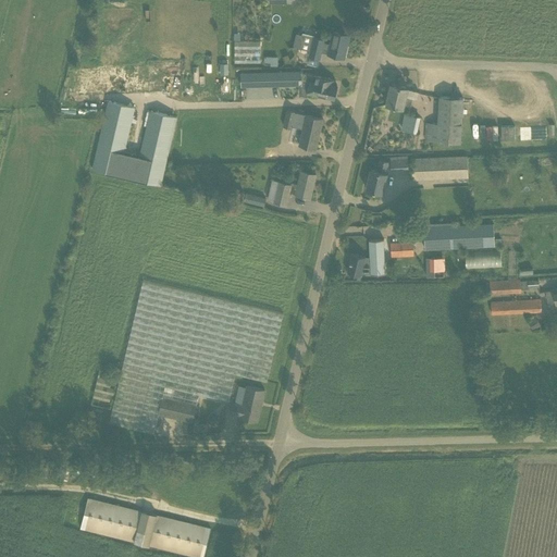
[(327,53),(343,58),(344,58),(349,35),(333,31),(330,45),(323,42),(324,39),(302,34),(299,48),(310,50),(308,57),(319,60),(321,52),(327,53)]
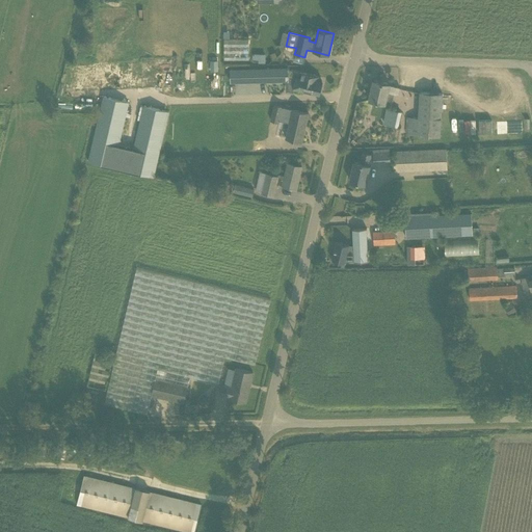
[(143,62),(75,64),(76,79),(94,79),(94,88),(163,86),(163,76),(163,56),(142,57),(143,62)]
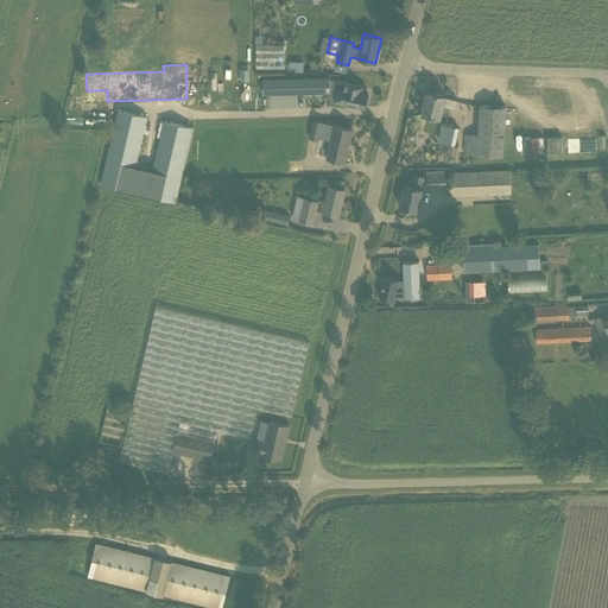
[(329,77),(263,78),(264,93),(264,94),(330,93),(329,77)]
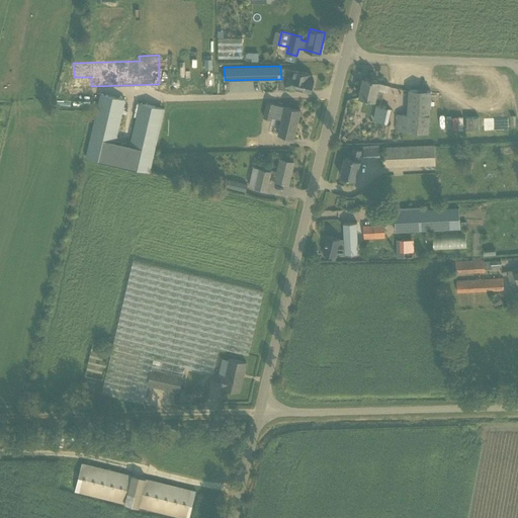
[(312,75),(289,69),(285,87),(296,90),(296,88),(311,91),(314,79),(310,78),(310,75),(312,75)]
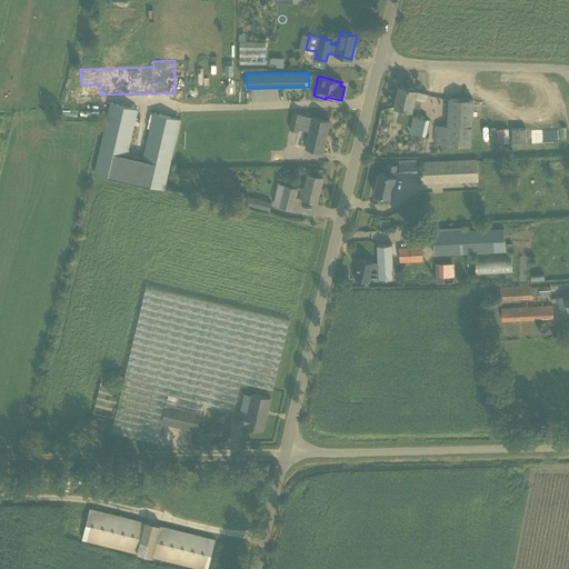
[(426,102),(428,93),(416,91),(417,90),(400,86),(395,107),(411,110),(413,100),(426,102)]
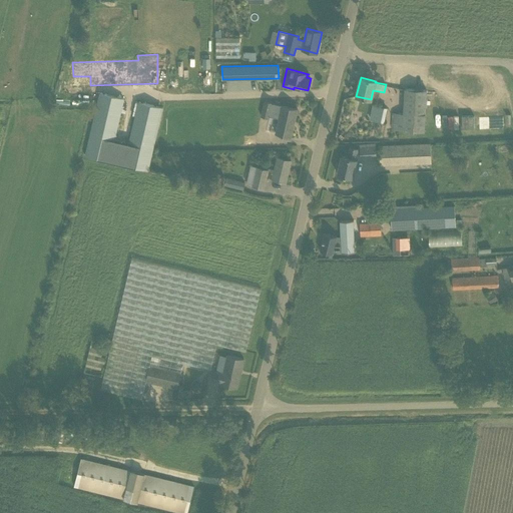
[(405,89),(404,113),(403,129),(424,130),(426,90),(405,89)]
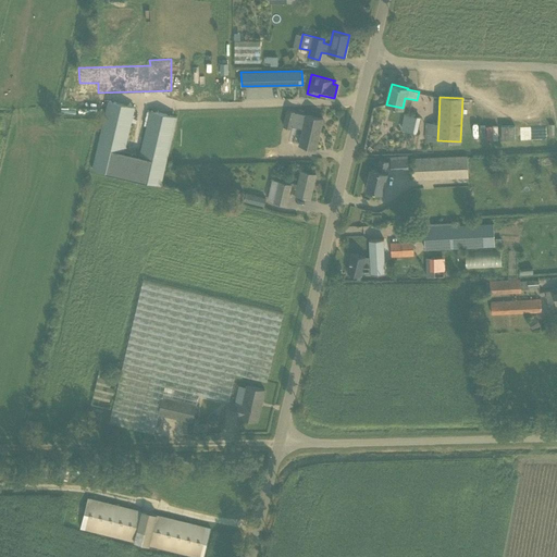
[(91,169),(134,178),(161,185),(177,116),(150,110),(139,156),(125,152),(136,107),(108,100),(108,102),(106,113),(91,169)]
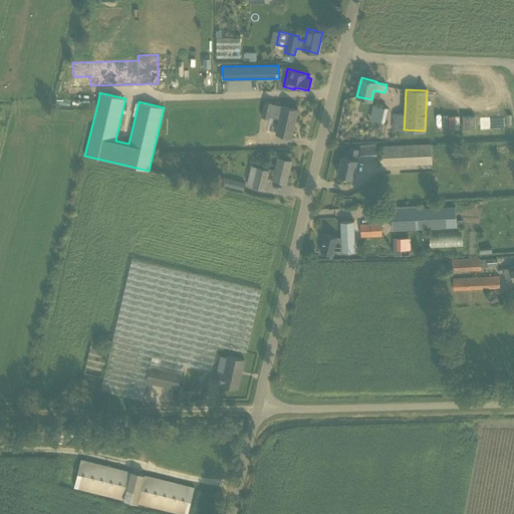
[(270,116),(273,103),(274,102),(265,100),(261,116),(270,118),(270,116)]
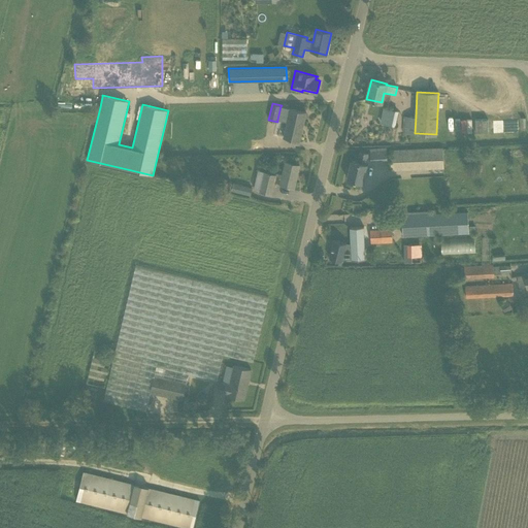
[(306,112),(290,108),(288,120),(283,137),(299,140),(306,112)]
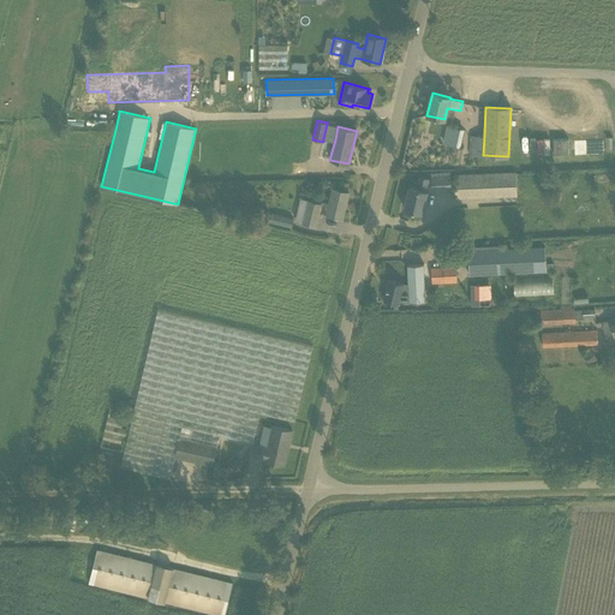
[(463,129),(457,127),(453,144),(459,145),(463,129)]
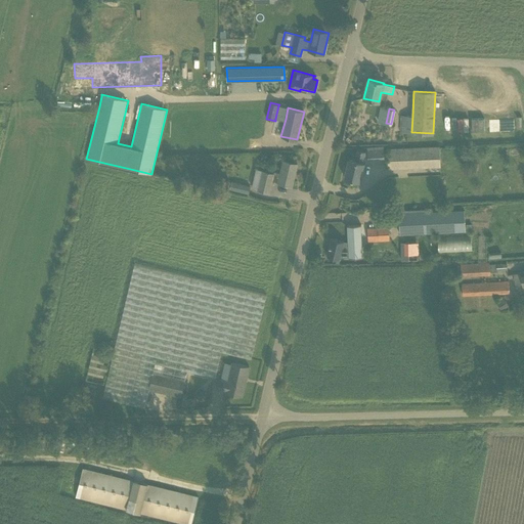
[(518,117),(471,119),(472,131),(519,130),(518,117)]
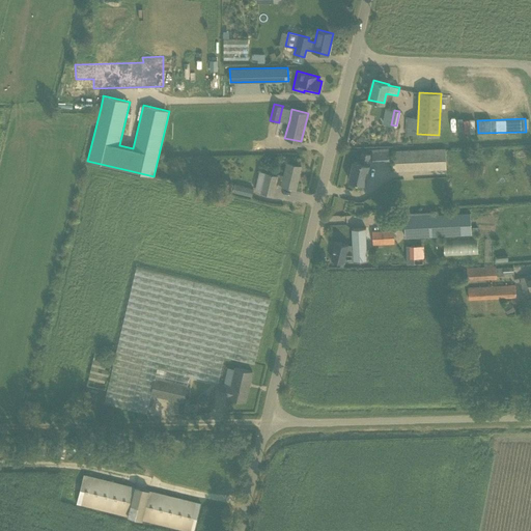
[(446,148),(392,150),(393,171),(447,169),(446,148)]
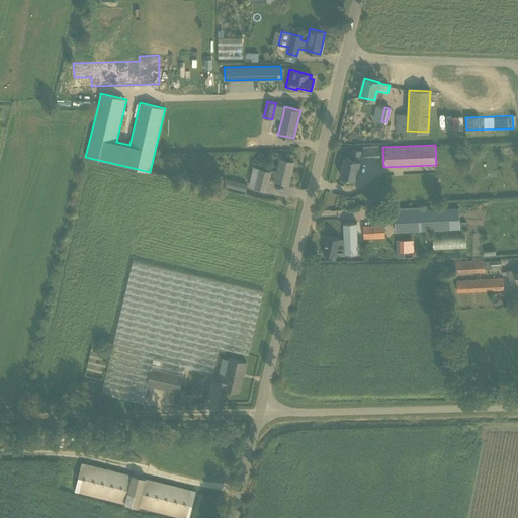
[(360,151),(353,149),(351,159),(345,157),(341,176),(355,179),(360,161),(358,160),(360,151)]
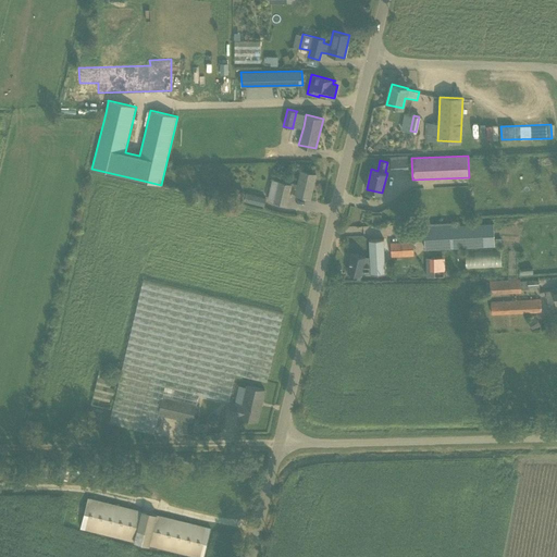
[(310,198),(316,174),(301,171),(297,187),(291,186),(292,184),(279,181),(273,202),(287,206),(289,194),(310,198)]
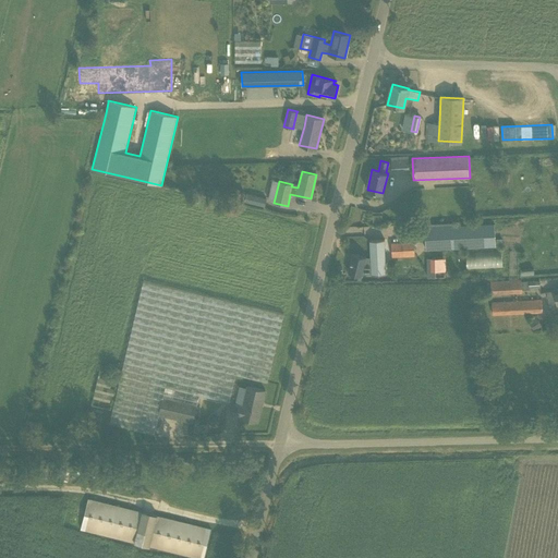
[(265,207),(265,205),(267,198),(247,193),(244,202),(265,207)]
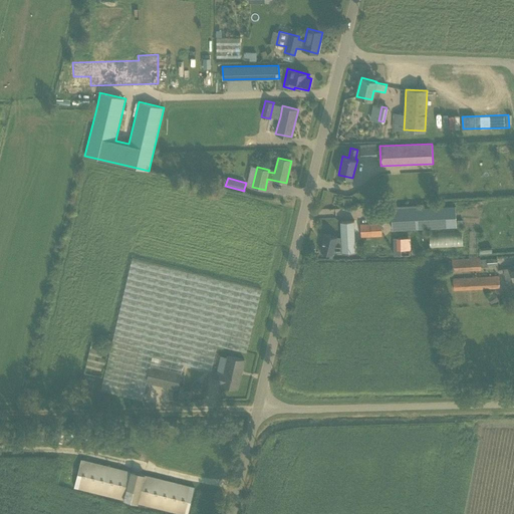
[(393,230),(457,227),(456,206),(392,209),(393,230)]
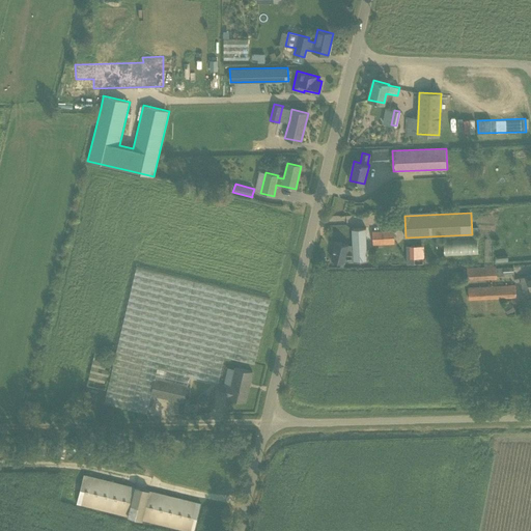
[(353,245),(352,245),(336,241),(331,259),(341,261),(344,262),(344,260),(353,260),(353,262),(367,261),(366,228),(352,229),(353,245)]
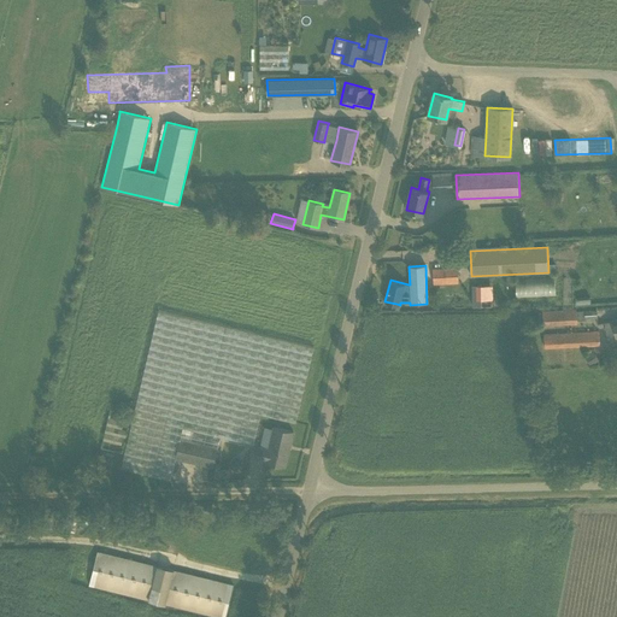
[(453,266),(433,269),(434,285),(459,283),(458,266),(453,266)]
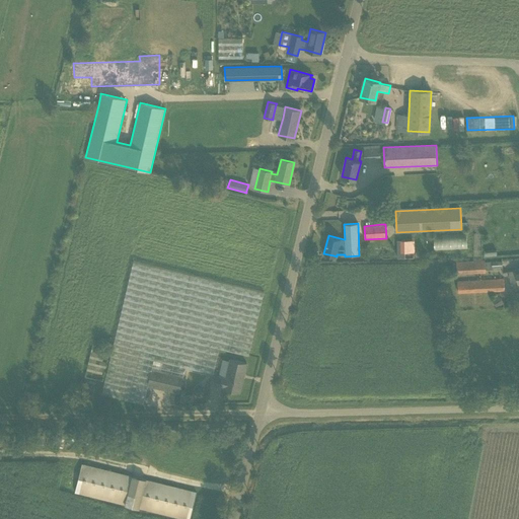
[(467,247),(467,234),(435,235),(435,248),(467,247)]
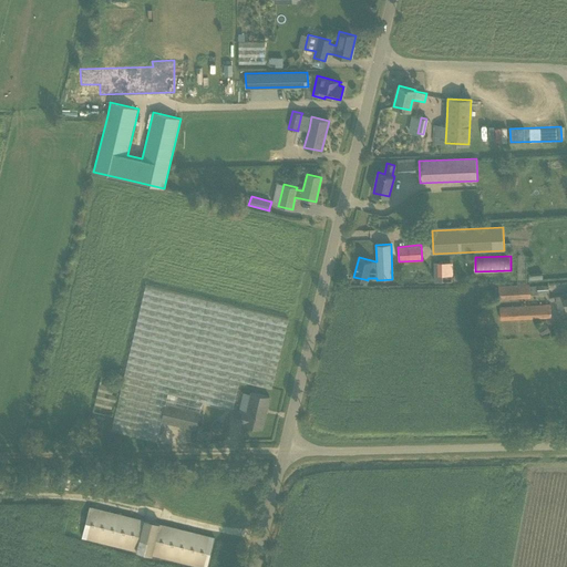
[(453,276),(453,263),(437,263),(437,276),(453,276)]
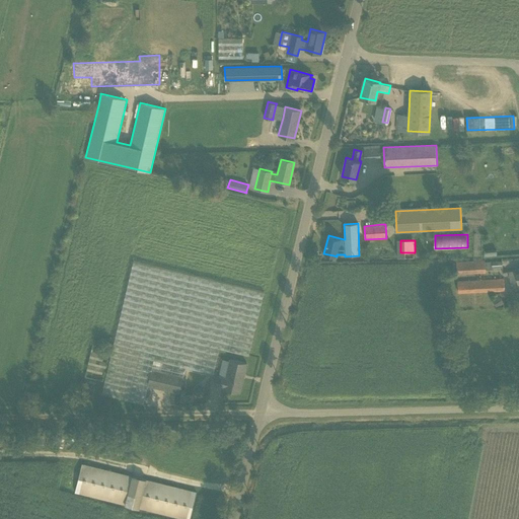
[(456,263),(456,276),(465,276),(465,274),(486,273),(485,261),(456,263)]
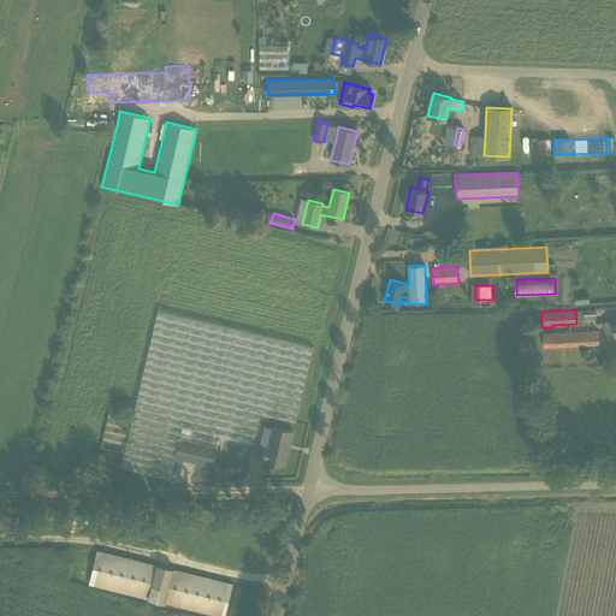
[(159,311),(124,456),(122,468),(170,479),(176,457),(182,438),(218,446),(220,436),(253,443),(260,414),(295,422),(313,348),(159,311)]
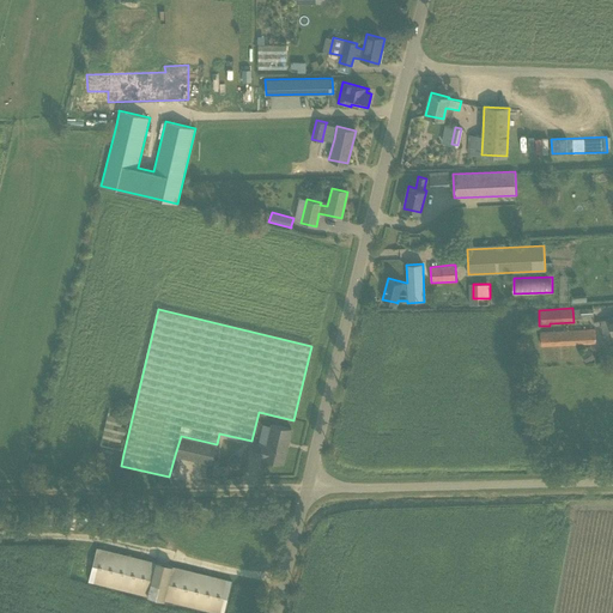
[(595,329),(541,332),(541,346),(596,344),(595,329)]
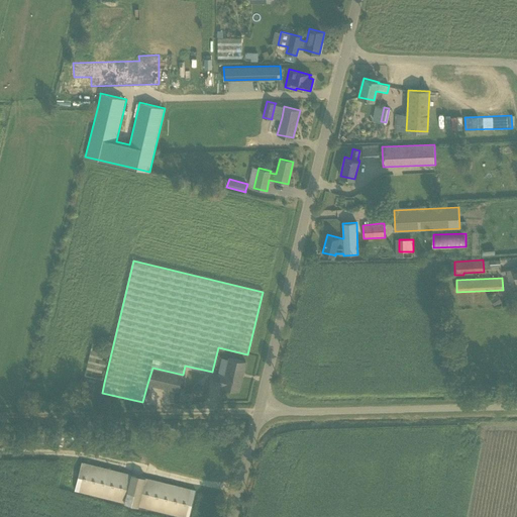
[(500,303),(496,296),(490,300),(495,307),(500,303)]
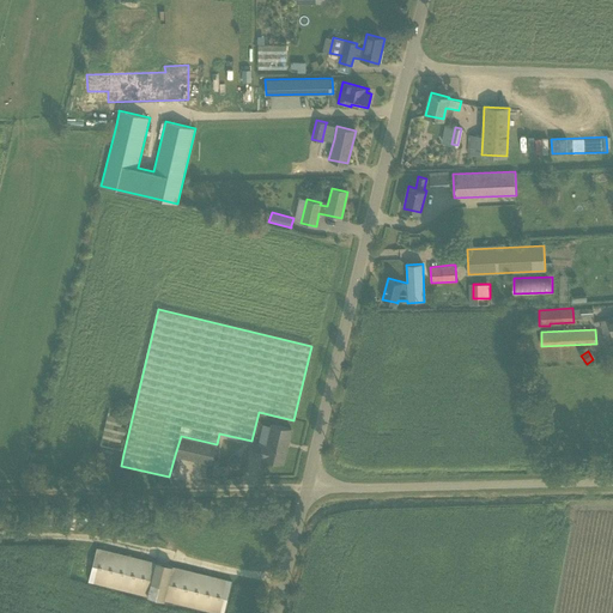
[(542,414),(552,412),(550,399),(540,401),(542,414)]
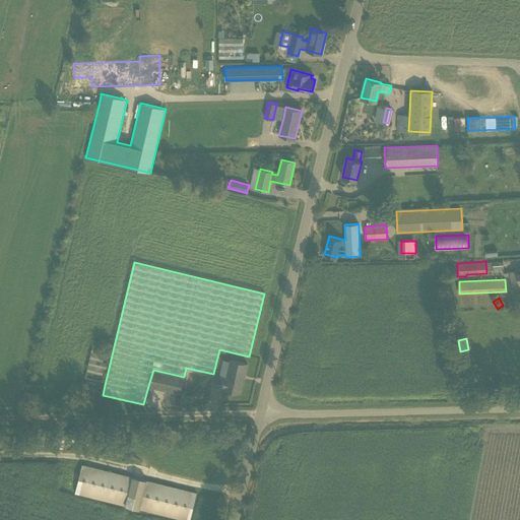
[(226,378),(216,375),(214,385),(224,387),(223,389),(241,393),(247,364),(231,361),(226,378)]
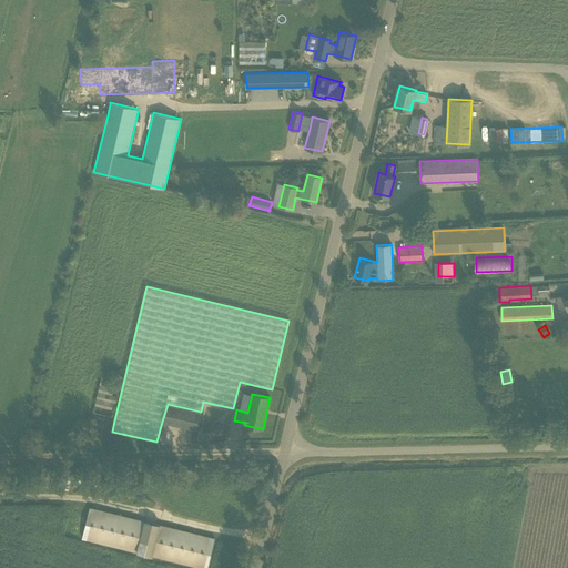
[(168,404),(162,422),(196,429),(201,412),(168,404)]
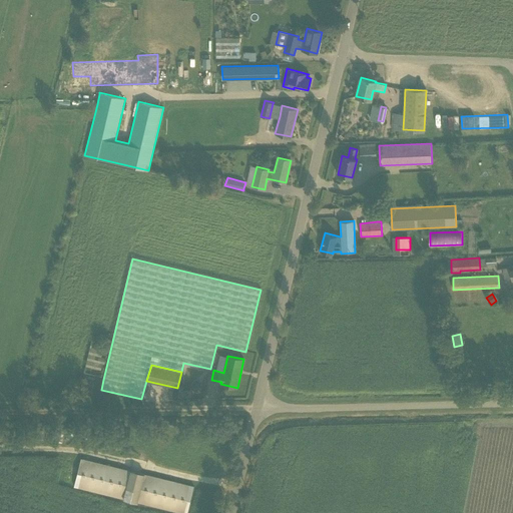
[(92,396),(94,386),(82,384),(80,394),(92,396)]
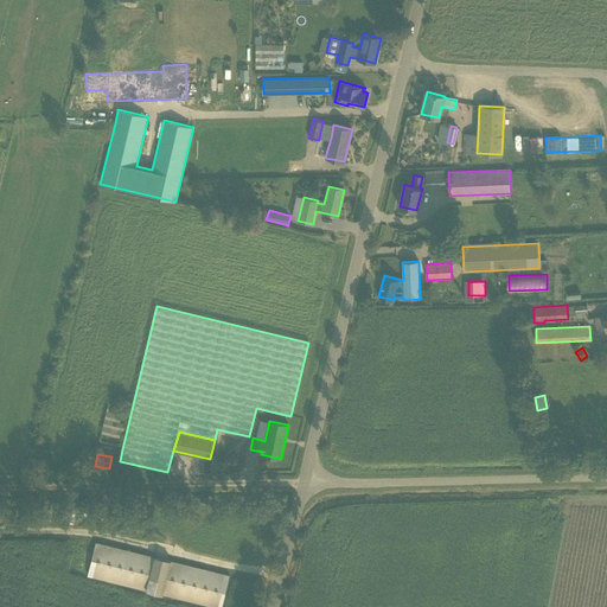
[(225,471),(225,461),(210,461),(211,472),(225,471)]
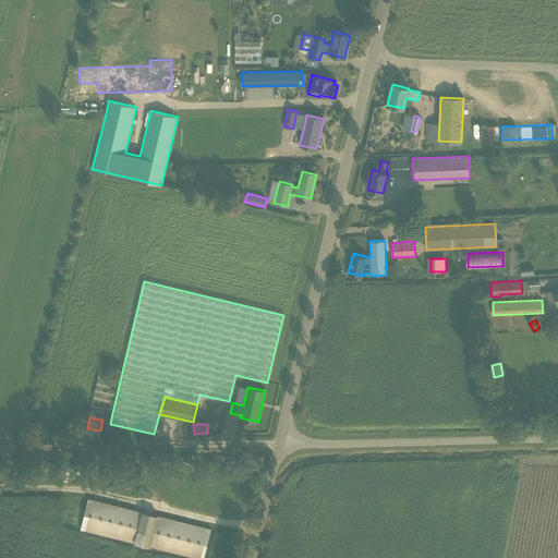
[(204,557),(211,529),(88,499),(81,530),(193,556),(198,557),(204,557)]
